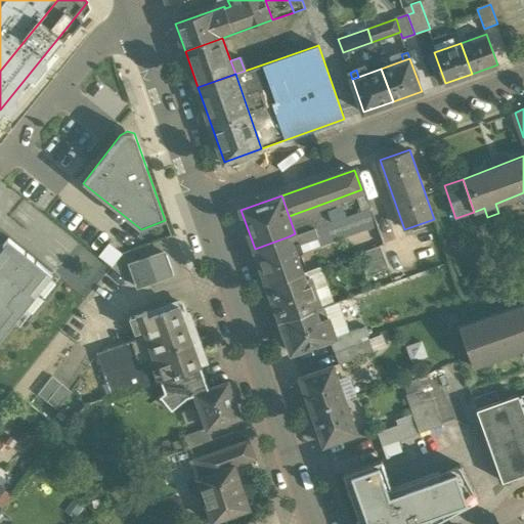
[(325,203),(289,216),(295,233),(314,227),(332,220),(325,203)]
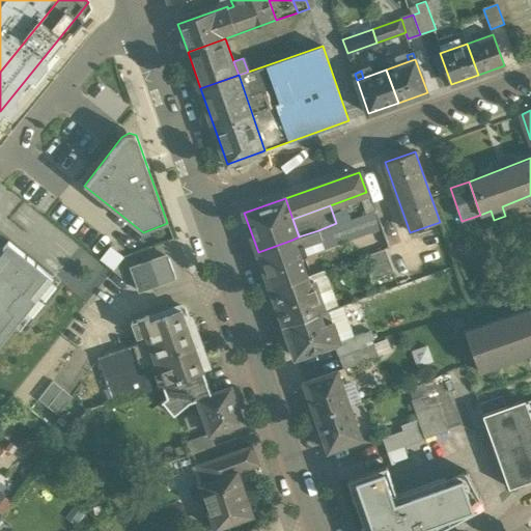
[(336,223),(318,230),(322,239),(325,248),(383,228),(376,211),(336,223)]
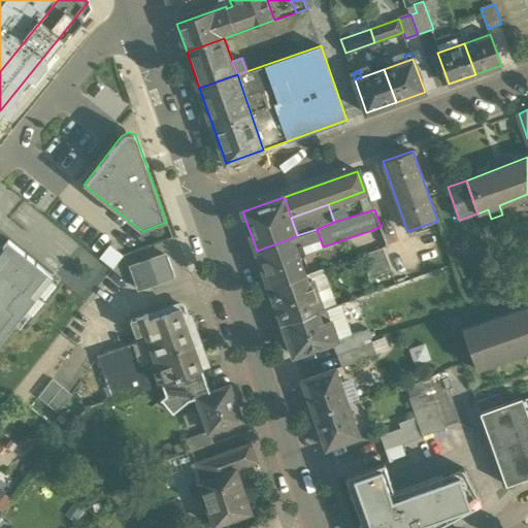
[(297,235),(291,238),(294,246),(298,257),(306,254),(302,243),(320,237),(317,229),(297,235)]
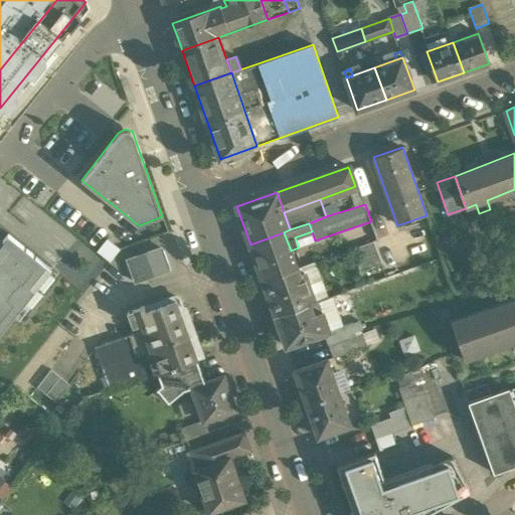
[(25,322),(62,276),(9,232),(0,243),(0,333),(15,315),(25,322)]
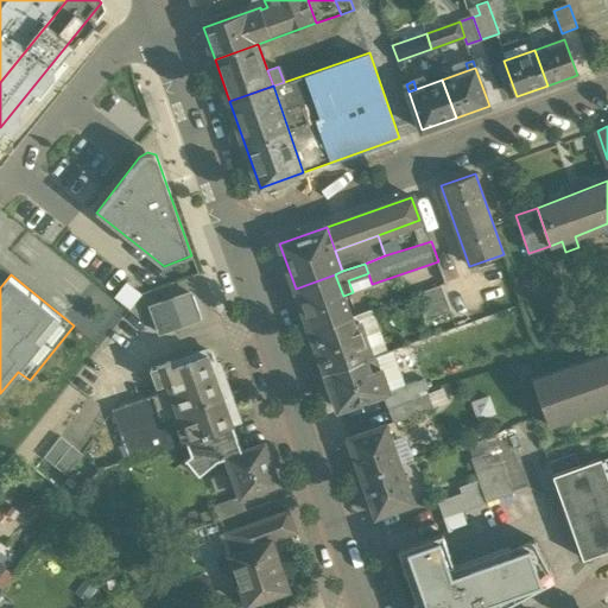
[(335,274),(296,289),(310,330),(350,317),(339,284),(335,274)]
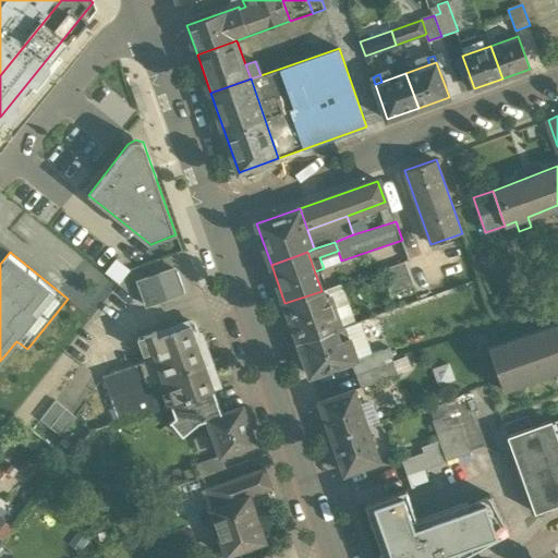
[(405,261),(380,269),(390,294),(414,286),(405,261)]
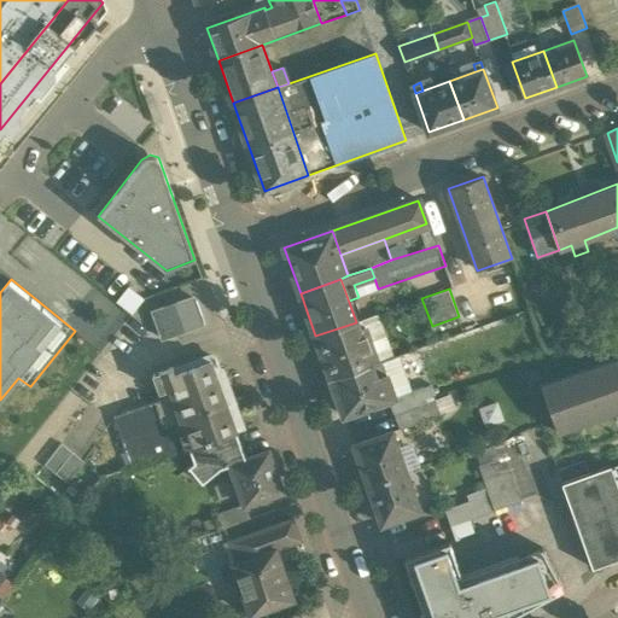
[(152,312),(163,339),(203,325),(192,297),(152,312)]
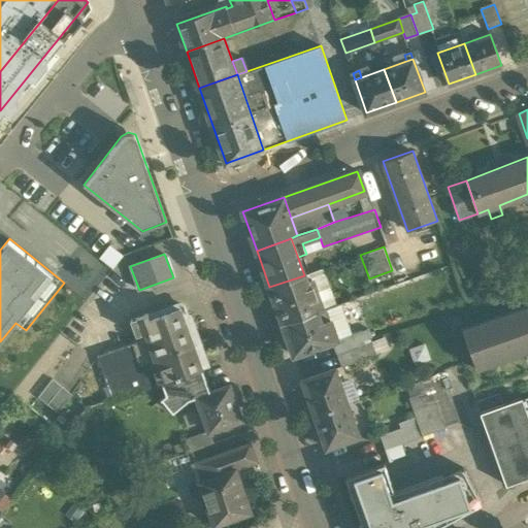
[(304,275),(269,287),(283,324),(318,311),(324,309),(311,278),(307,279),(304,275)]
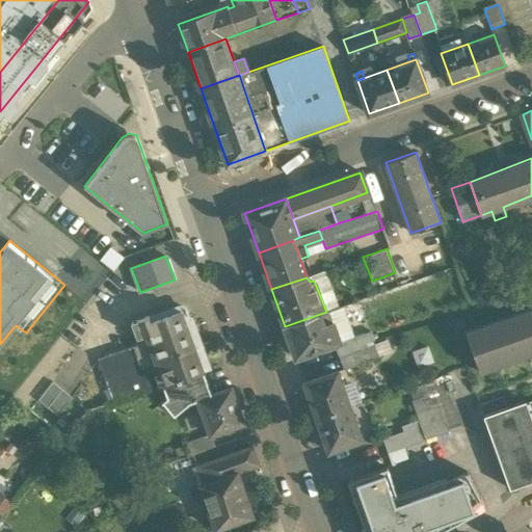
[(180,307),(159,314),(158,318),(158,320),(151,322),(149,323),(161,360),(152,363),(160,387),(207,369),(201,353),(198,353),(187,320),(188,318),(184,308),(180,307)]
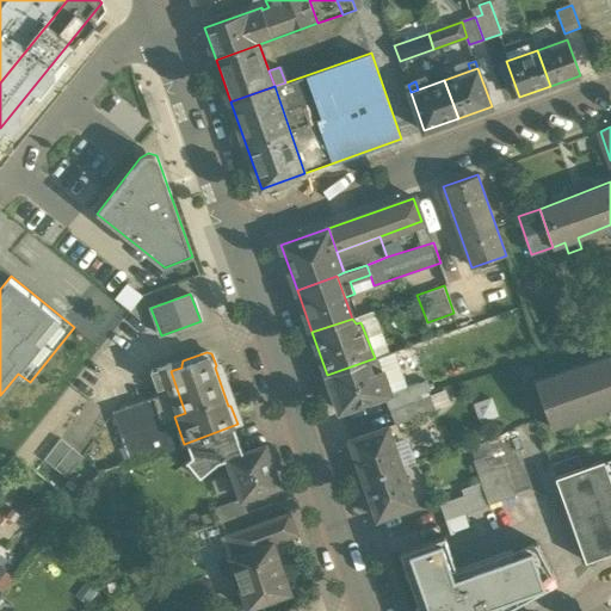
[(553,429),(610,406),(610,355),(536,382),(553,429)]
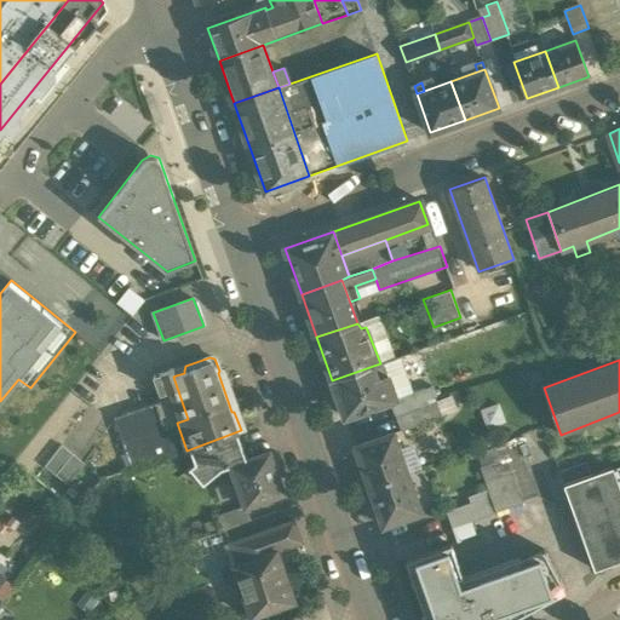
[(373,366),(332,380),(345,418),(390,401),(396,399),(396,397),(388,372),(377,375),(373,366)]
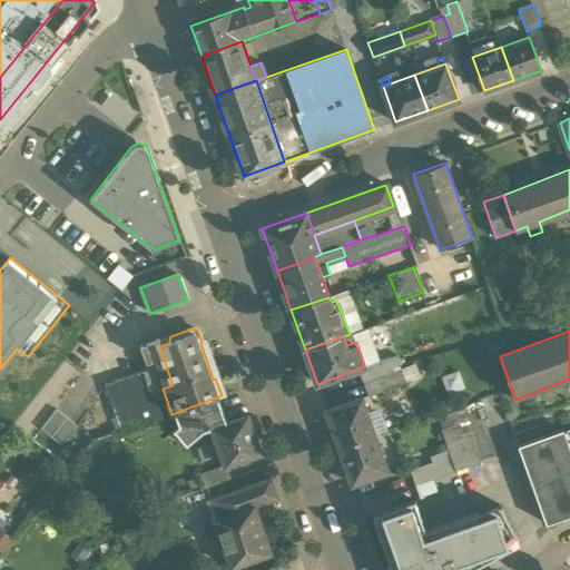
[(155,369),(144,372),(151,392),(163,389),(173,385),(159,346),(161,345),(159,340),(140,347),(146,363),(151,362),(155,369)]
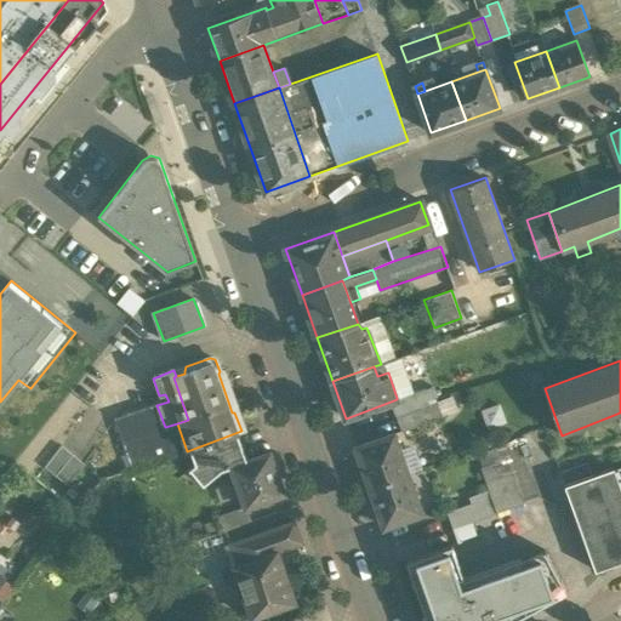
[(415,391),(397,398),(397,399),(391,402),(396,415),(421,405),(415,391)]
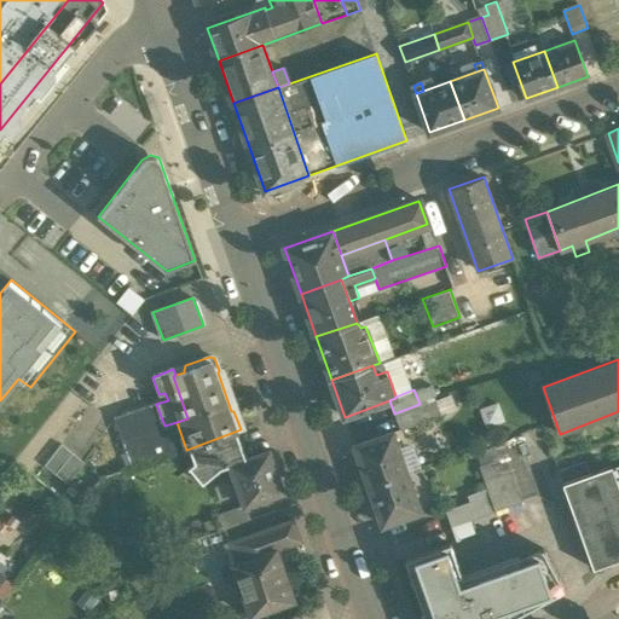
[(156,404),(114,420),(132,469),(186,450),(177,422),(165,426),(156,404)]
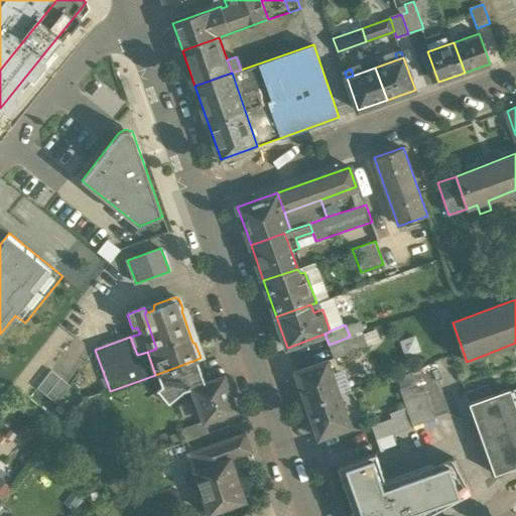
[(327,359),(295,371),(307,404),(339,393),(327,359)]
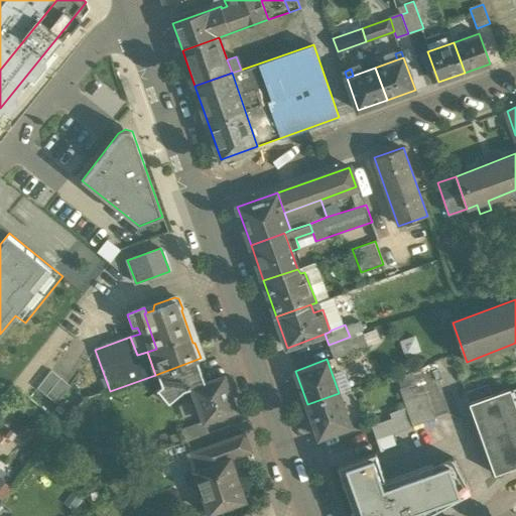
[(198,361),(158,375),(162,385),(157,389),(169,403),(184,390),(192,388),(191,387),(206,382),(198,361)]
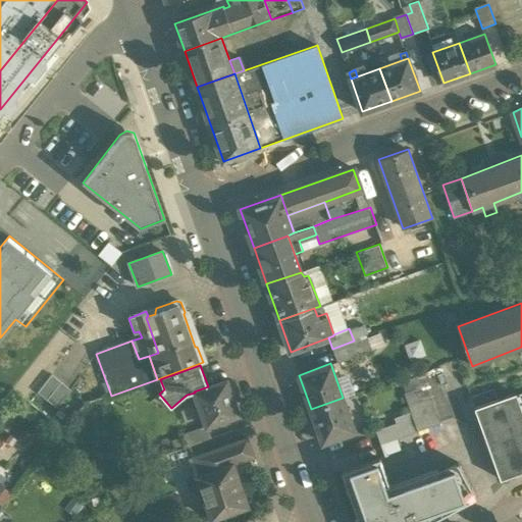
[(423,373),(402,381),(406,393),(427,384),(423,373)]
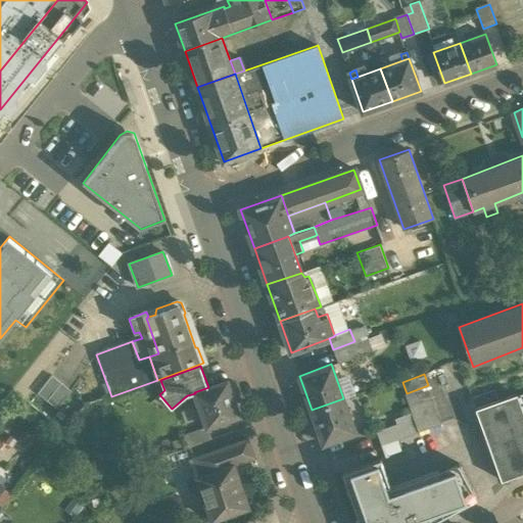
[(72,390),(52,375),(38,393),(57,408),(72,390)]
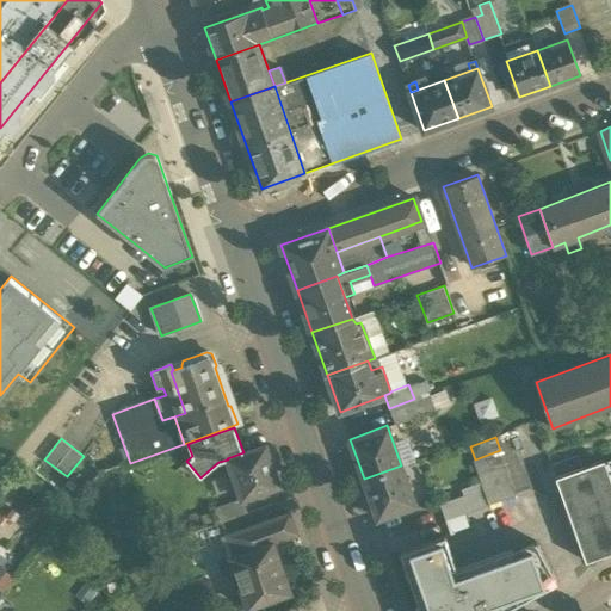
[(244,452),(227,458),(228,460),(241,499),(279,486),(265,445),(244,452)]
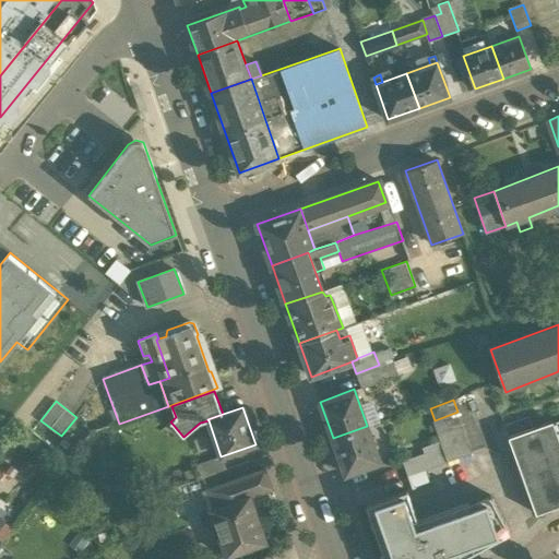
[(435,420),(433,421),(440,441),(448,461),(472,452),(458,412),(435,420)]
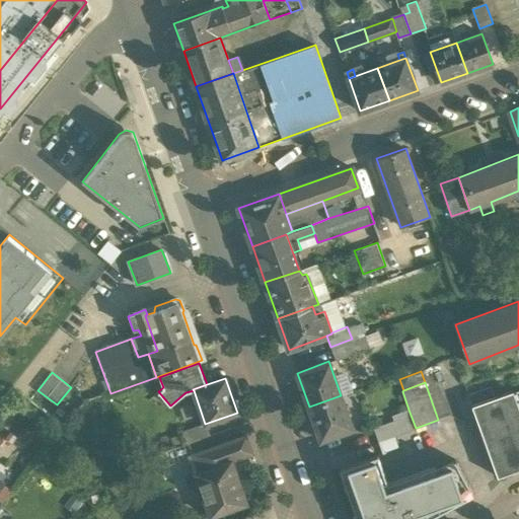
[(491,386),(467,394),(471,406),(495,398),(491,386)]
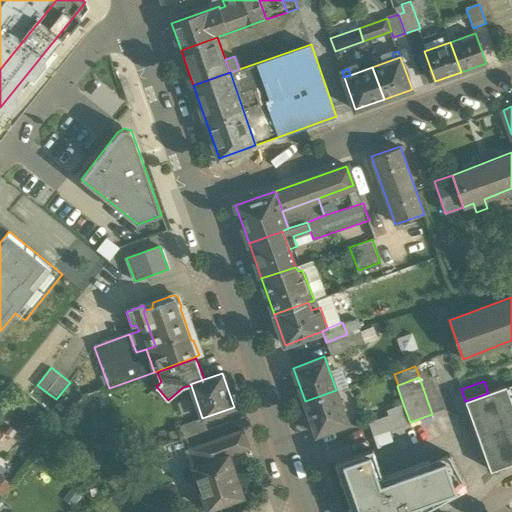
[(511,403),(507,388),(506,386),(488,393),(465,401),(491,471),(511,463),(511,403)]
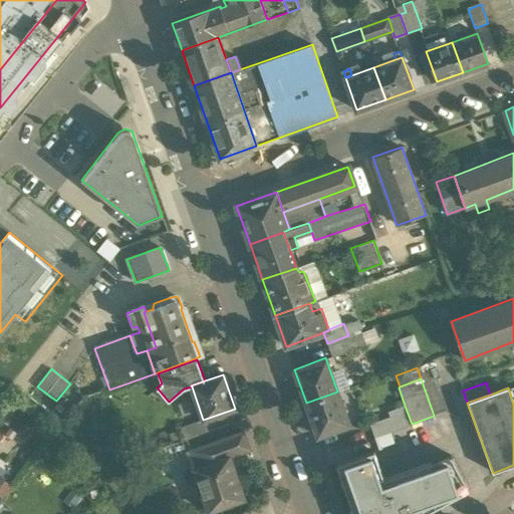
[(337,392),(306,403),(318,436),(348,423),(337,392)]
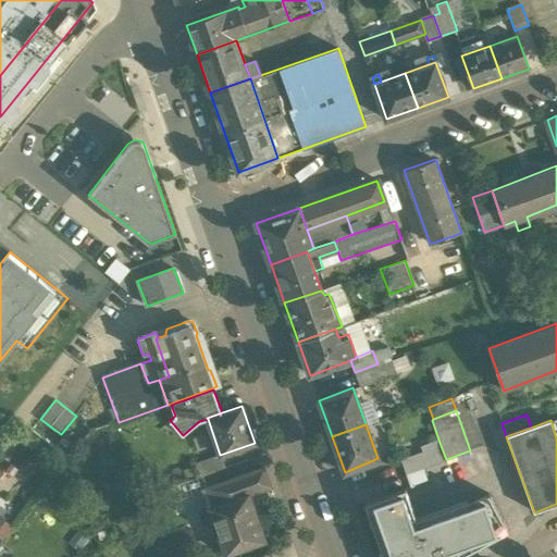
[(438,440),(421,446),(423,452),(424,452),(429,465),(429,466),(446,459),(438,440)]
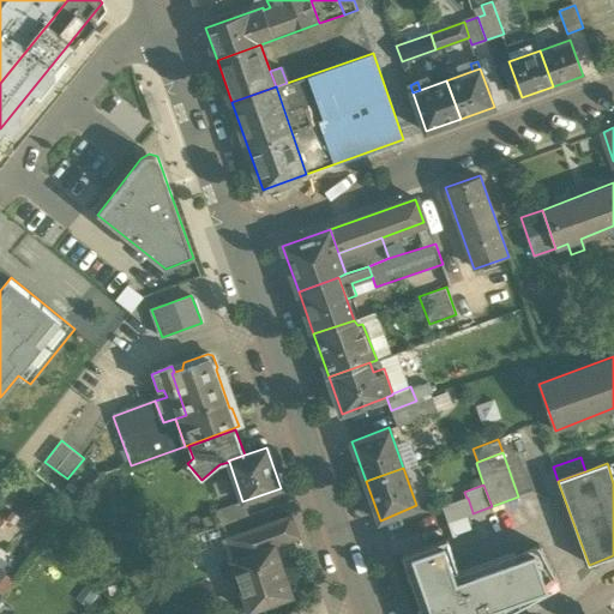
[(467,498),(443,506),(447,522),(473,512),(468,498),(467,498)]
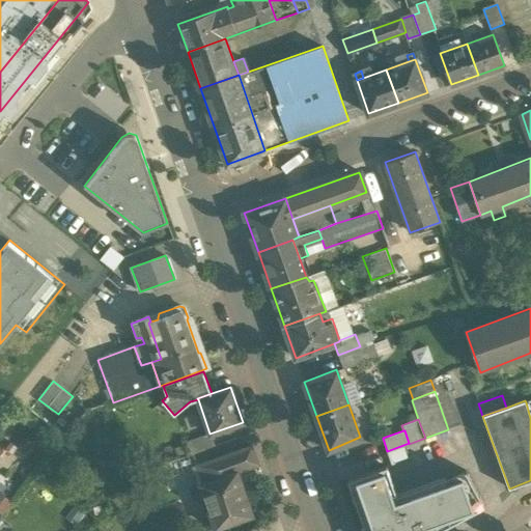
[(251,448),(195,468),(202,485),(197,487),(212,530),(217,530),(251,519),(235,475),(257,468),(251,448)]
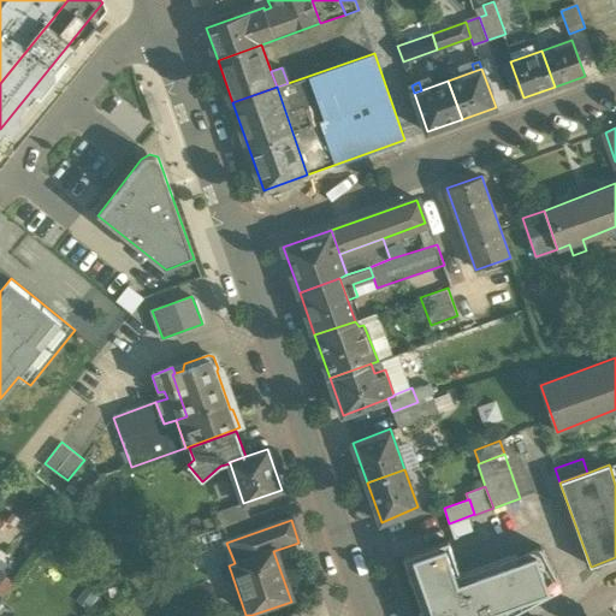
[(446,542),(404,556),(424,615),(508,615),(562,588),(542,545),(503,566),(462,581),(446,542)]
